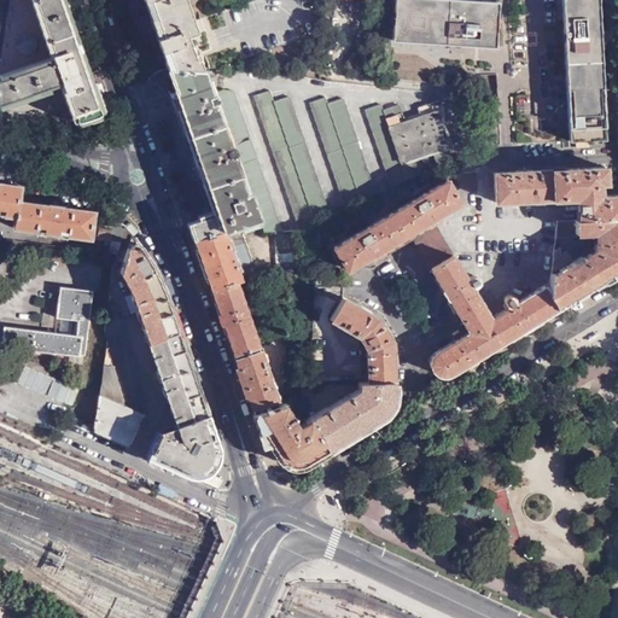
[(7,0),(0,57),(0,104),(1,106),(66,85),(80,122),(100,114),(60,0),(7,0)]
